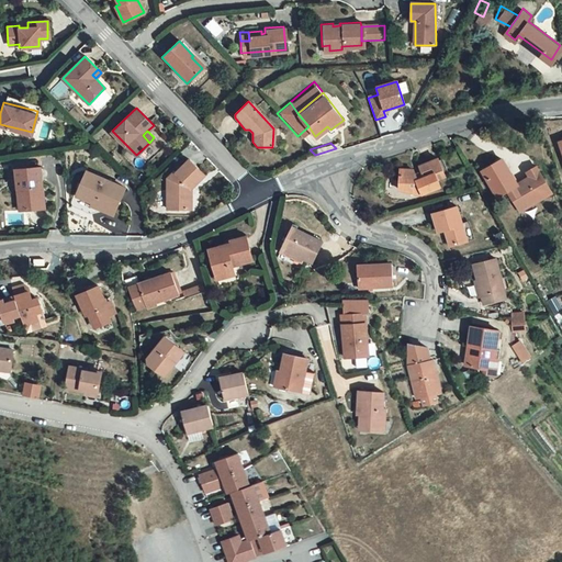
[(426,194),(444,184),(440,178),(448,173),(438,155),(419,164),(423,169),(415,175),(412,167),(404,169),(404,187),(424,188),(426,194)]
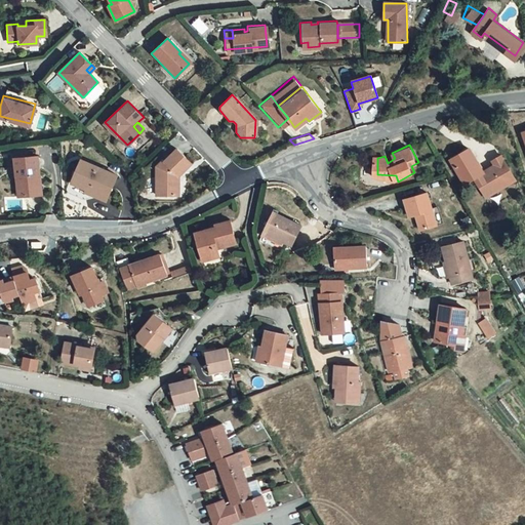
[(177,176),(190,165),(175,149),(162,161),(161,159),(154,166),(153,195),(171,196),(172,179),(172,178),(175,175),(177,176)]
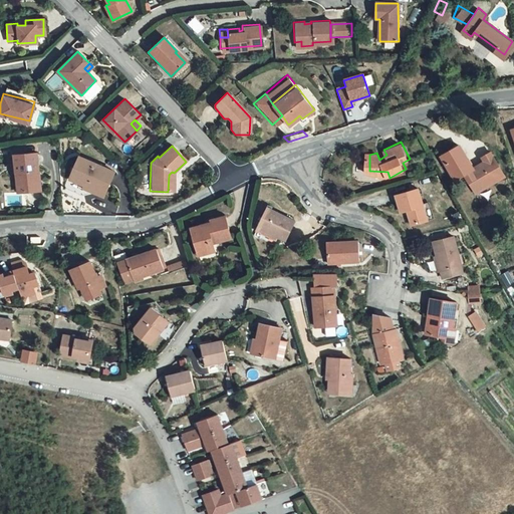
[(460,146),(442,157),(457,179),(466,174),(474,169),(460,146)]
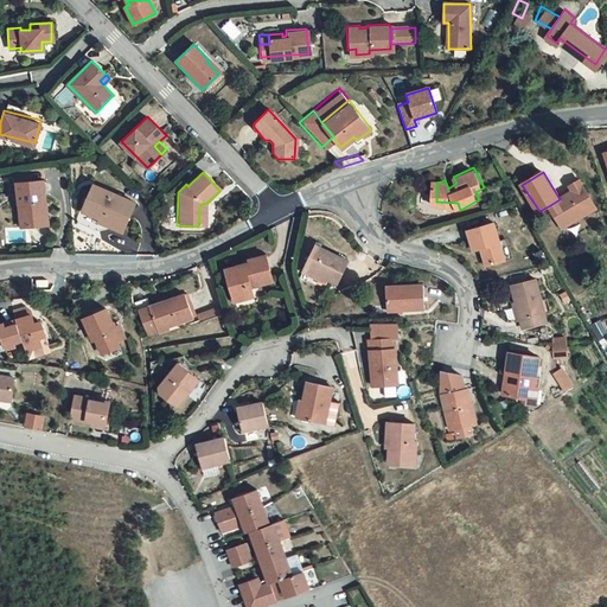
[(560,199),(550,205),(563,228),(586,213),(577,202),(589,193),(581,179),(570,185),(574,190),(560,199)]
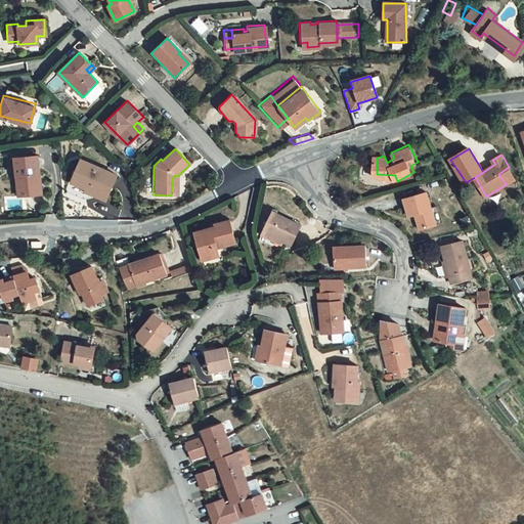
[(42,174),(40,157),(17,159),(20,198),(40,195),(38,175),(42,174)]
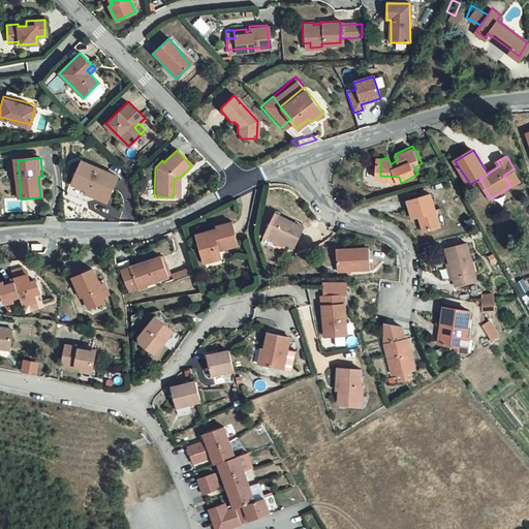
[(119,177),(83,162),(73,185),(90,191),(91,187),(111,195),(119,177)]
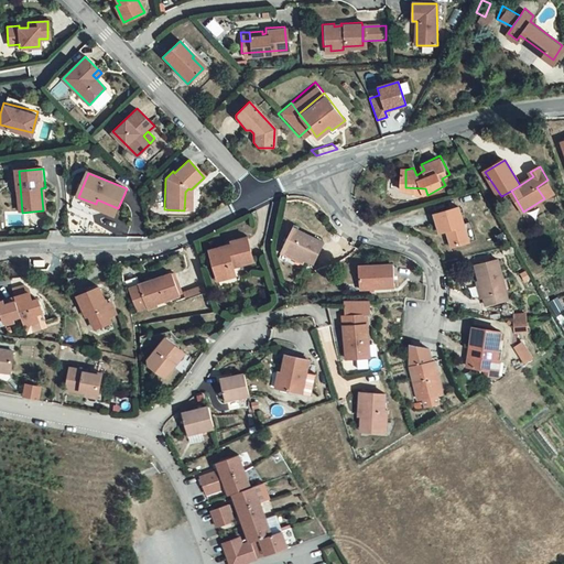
[(548,180),(537,187),(544,198),(554,192),(548,180)]
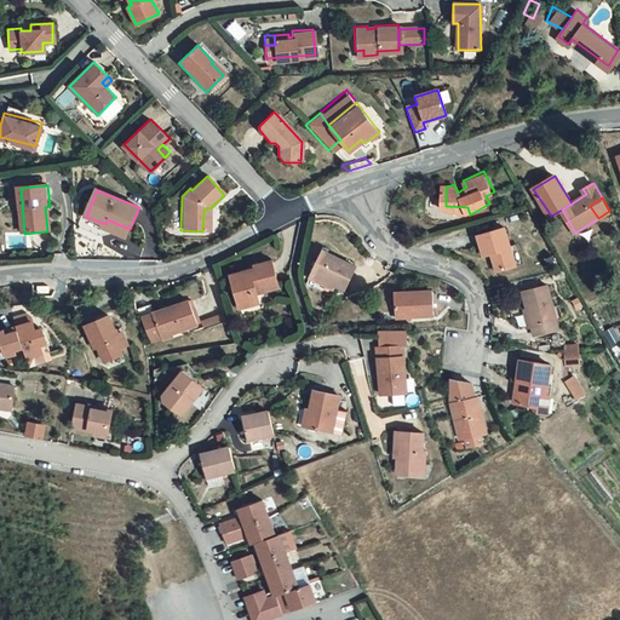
[(105,224),(104,227),(127,236),(130,229),(107,219),(105,224)]
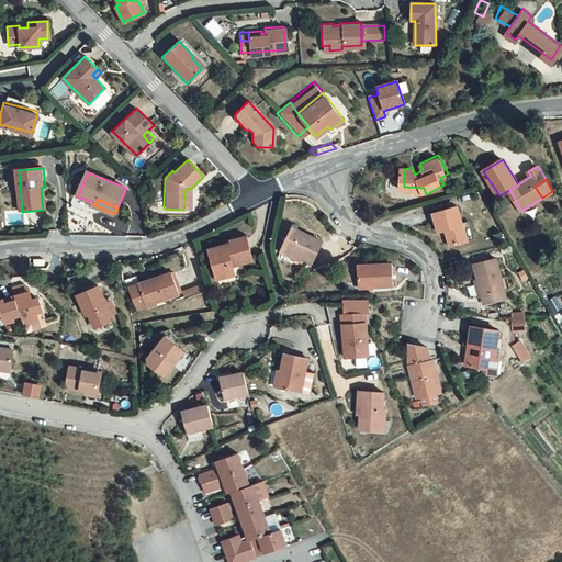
[(451,244),(470,238),(459,204),(436,210),(441,229),(447,228),(451,244)]
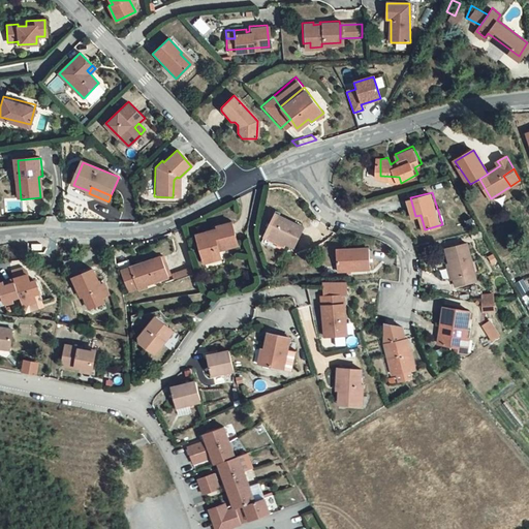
[(303,228),(275,214),(266,236),(293,249),(303,228)]
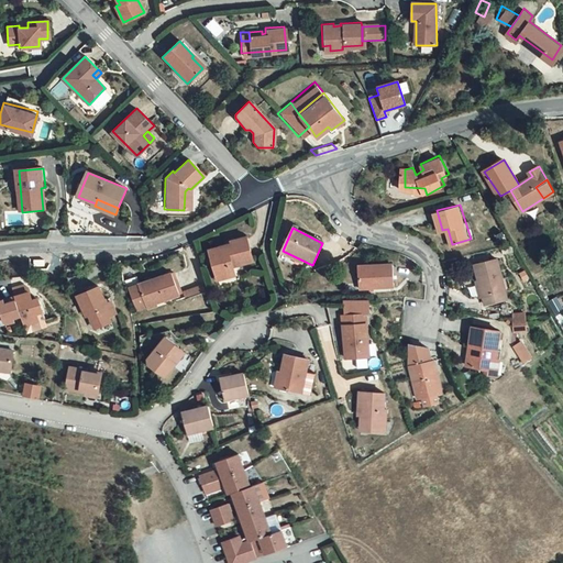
[(233,266),(253,262),(247,238),(232,241),(233,247),(223,250),(222,246),(214,249),(222,278),(235,275),(233,266)]
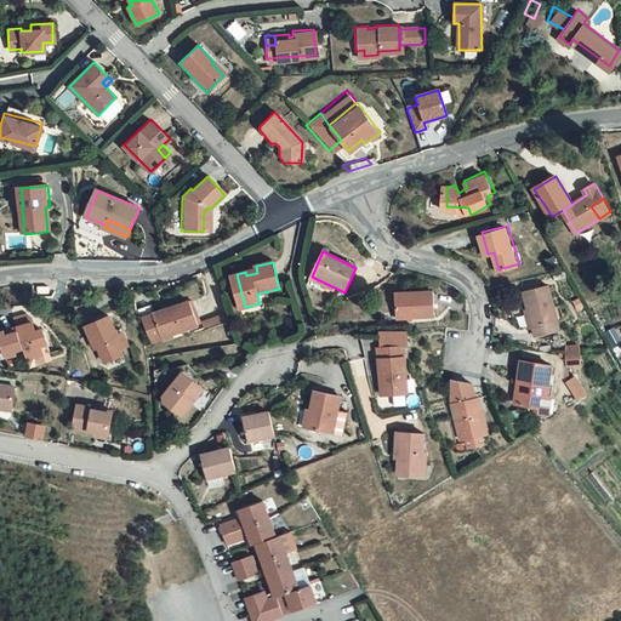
[(522,288),(530,324),(554,318),(546,283),(522,288)]
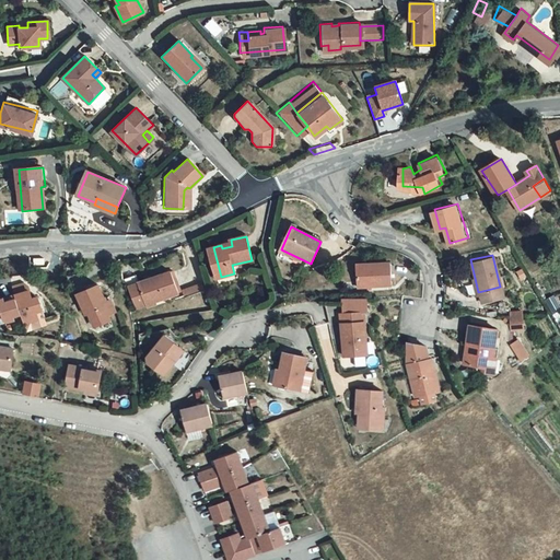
[(391,263),(357,265),(357,286),(392,284),(391,263)]
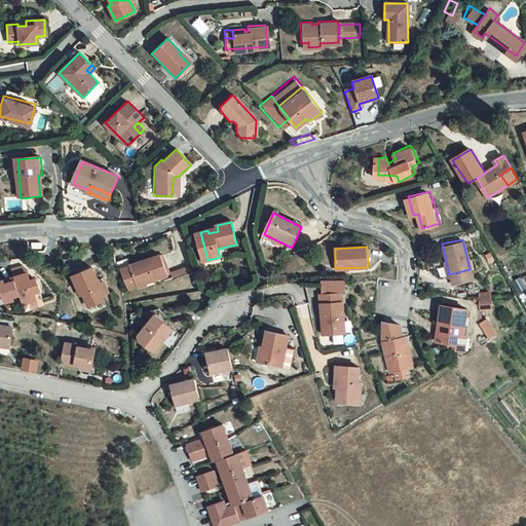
[(115,255),(118,268),(130,264),(125,251),(115,255)]
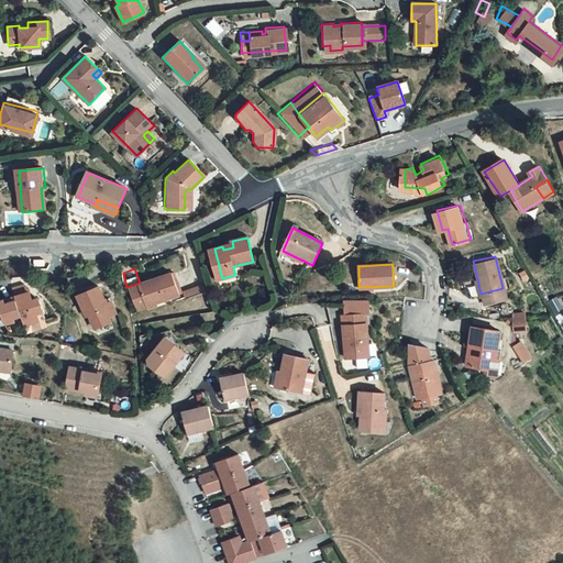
[(173,272),(140,283),(146,306),(180,295),(173,272)]
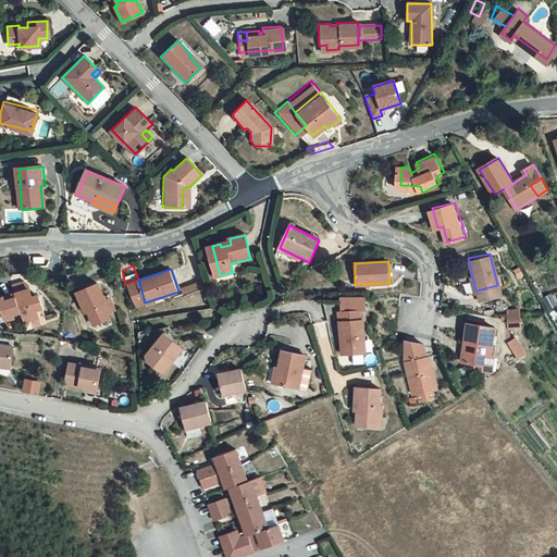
[(138,280),(125,284),(131,308),(145,302),(138,280)]
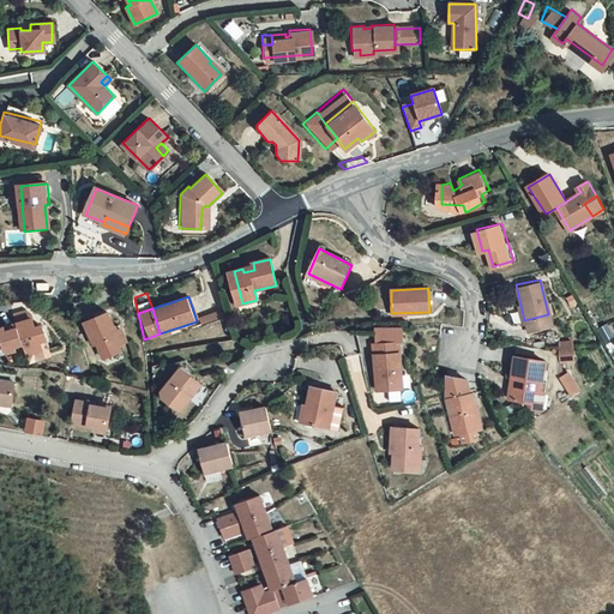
[(222,321),(222,309),(202,311),(202,321),(222,321)]
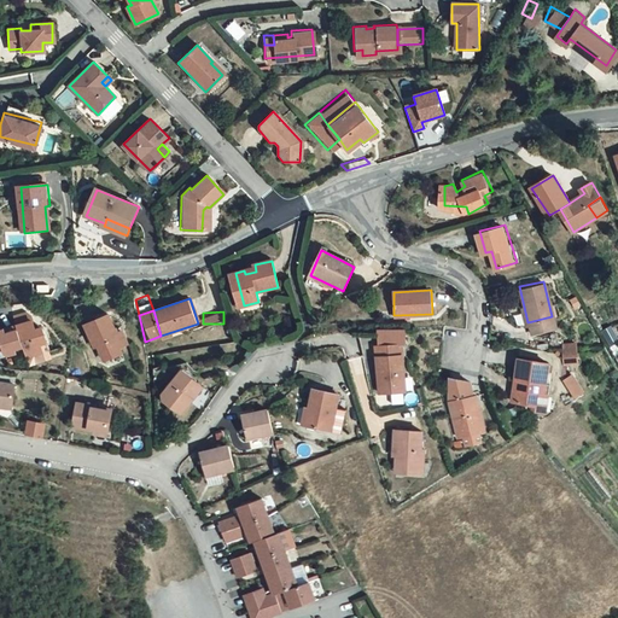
[(0,348),(3,348),(6,359),(19,355),(18,350),(29,348),(30,355),(44,350),(40,342),(48,338),(45,325),(35,328),(31,318),(25,314),(18,316),(21,326),(9,331),(6,324),(0,325),(0,348)]
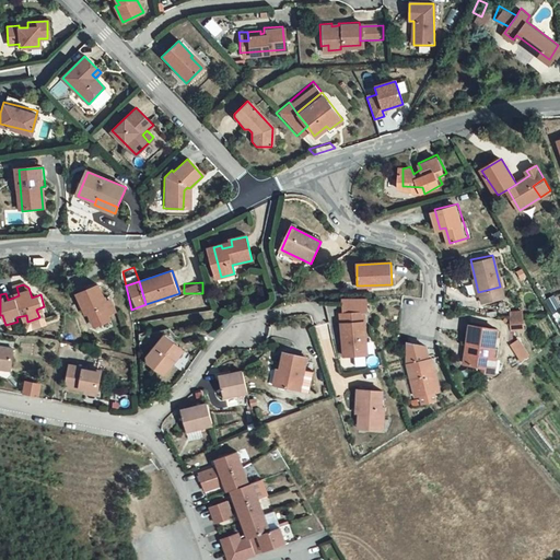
[(100,286),(78,295),(84,311),(86,310),(93,325),(108,318),(105,312),(112,308),(107,298),(105,299),(100,286)]
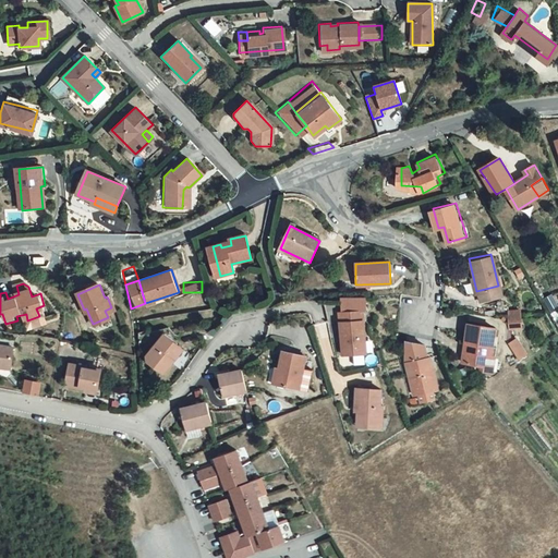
[(500,294),(498,286),(476,291),(478,300),(500,294)]
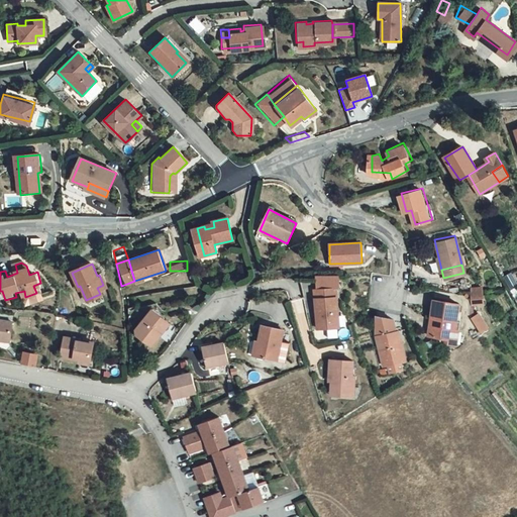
[(315,275),(315,287),(337,286),(336,273),(315,275)]
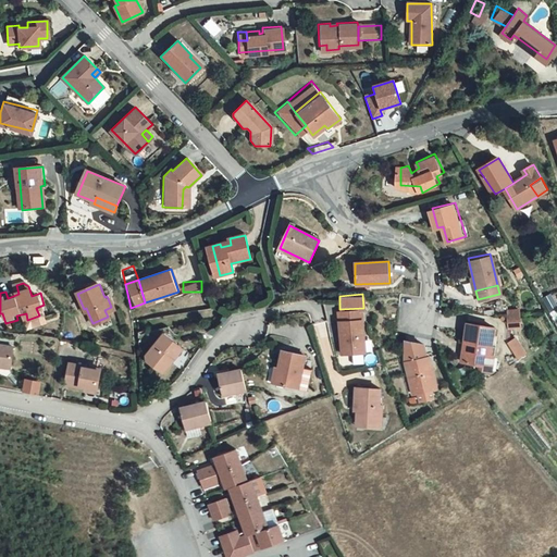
[(521,306),(508,307),(510,320),(516,320),(516,317),(522,317),(521,306)]
